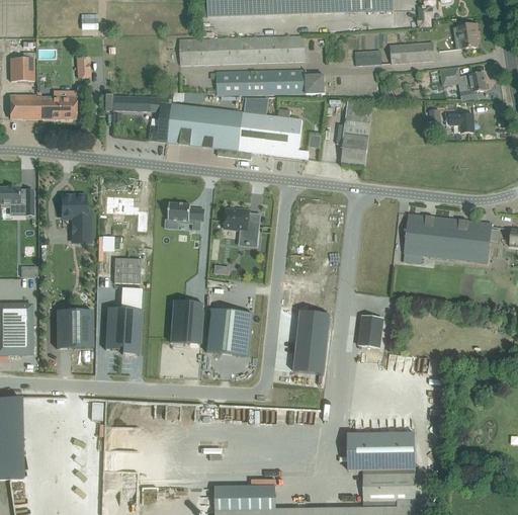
[(200,0),(201,16),(208,16),(394,9),(393,0),(200,0)]
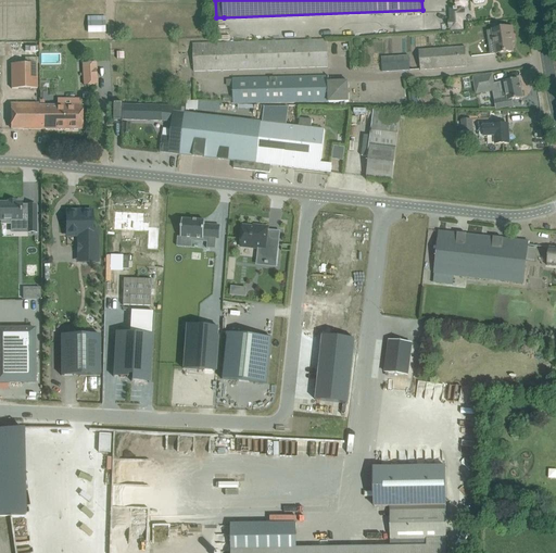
[(463,4),(450,4),(450,11),(451,27),(465,27),(464,22),(463,4)]
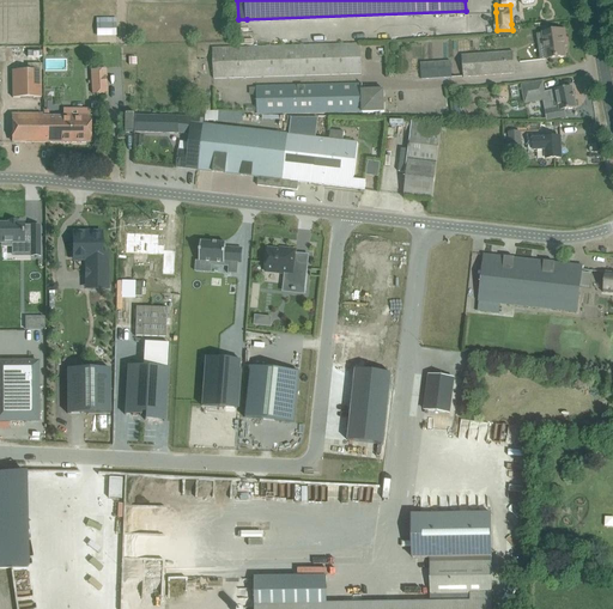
[(96,32),(116,32),(116,13),(96,14),(96,32)]
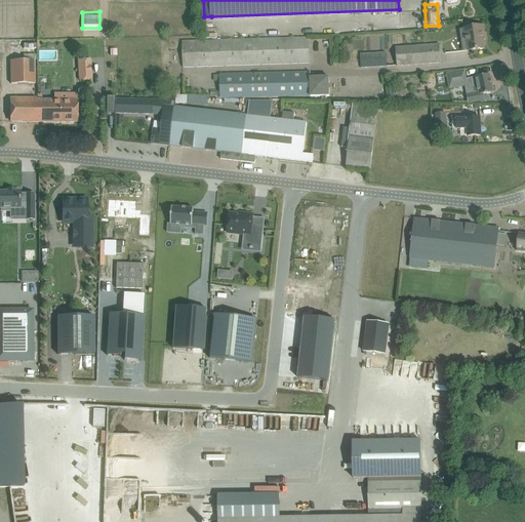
[(463,26),(468,48),(485,46),(483,31),(485,31),(483,23),(463,26)]
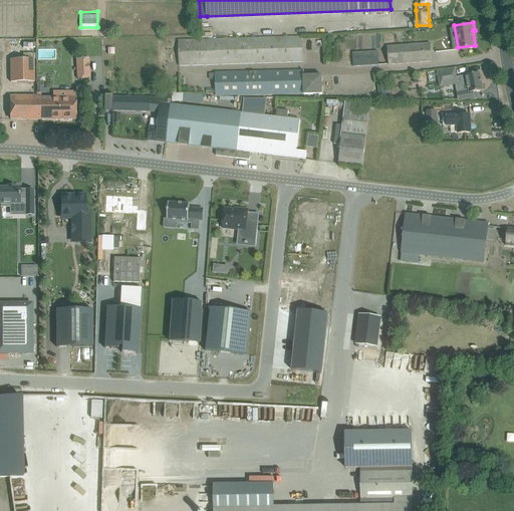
[(302,35),(201,38),(201,32),(195,32),(195,38),(179,39),(180,63),(303,60),(302,35)]
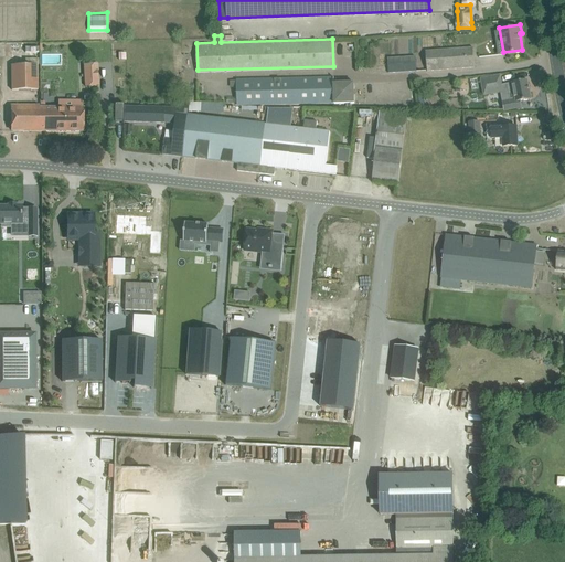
[(427,70),(473,65),(472,44),(425,49),(427,70)]
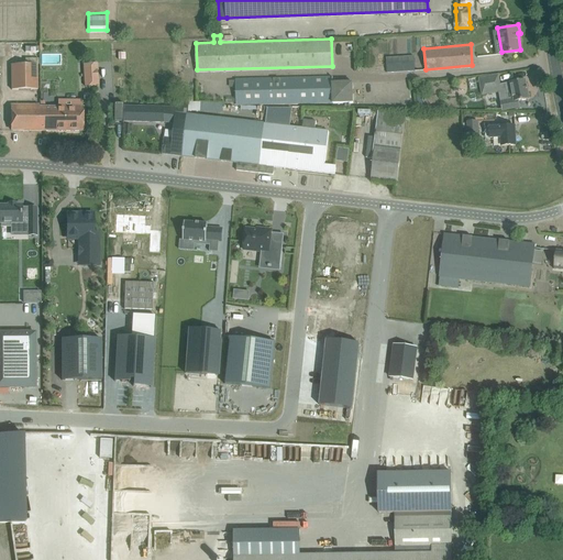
[(387,70),(415,69),(414,54),(386,55),(387,70)]
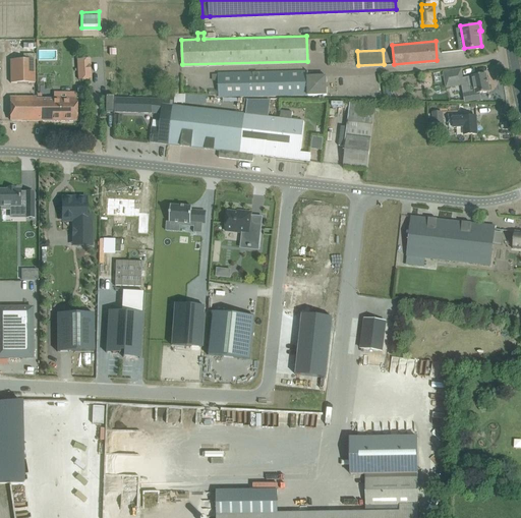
[(77,77),(92,76),(91,54),(76,55),(77,77)]
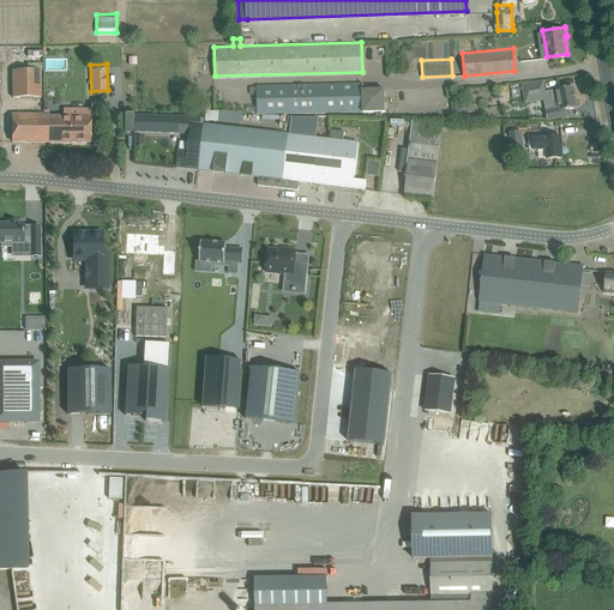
[(12,95),(41,95),(41,67),(12,68),(12,95)]
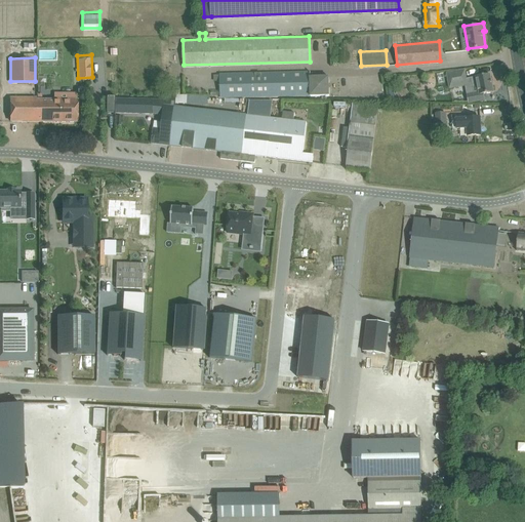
[(449,86),(467,83),(465,69),(446,72),(449,86)]
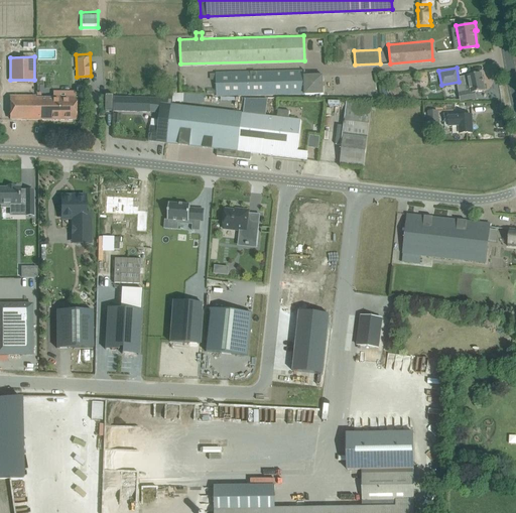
[(305,74),(305,70),(216,72),(210,72),(211,79),(216,78),(217,87),(208,87),(208,92),(217,92),(217,95),(305,93),(324,92),(324,73),(305,74)]
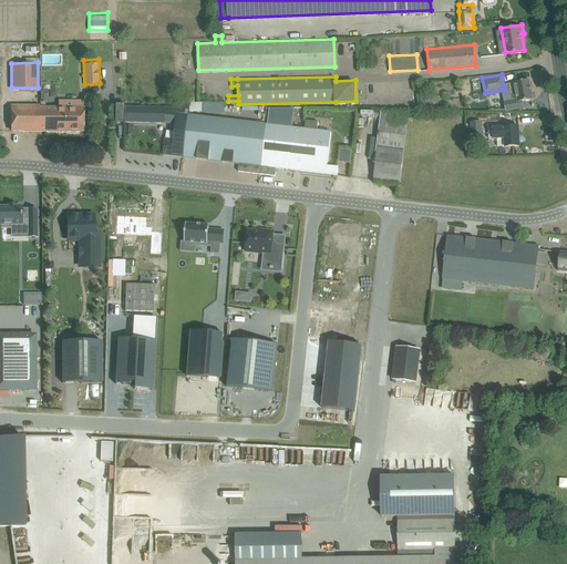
[(512,98),(504,99),(506,109),(523,105),(522,99),(533,98),(529,78),(518,80),(514,81),(508,82),(512,98)]
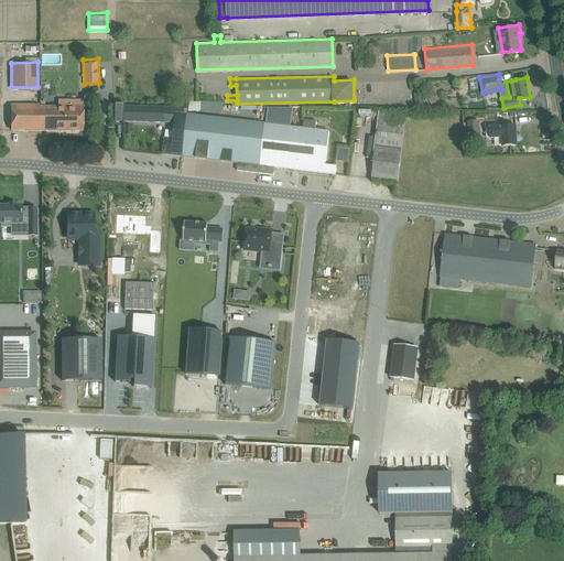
[(435,97),(448,97),(448,85),(435,85),(435,97)]
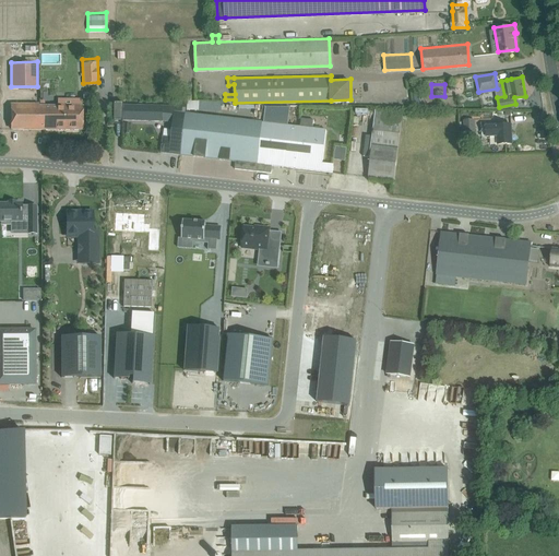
[(12,116),(12,127),(44,127),(45,104),(45,98),(39,98),(39,102),(12,102),(12,116)]
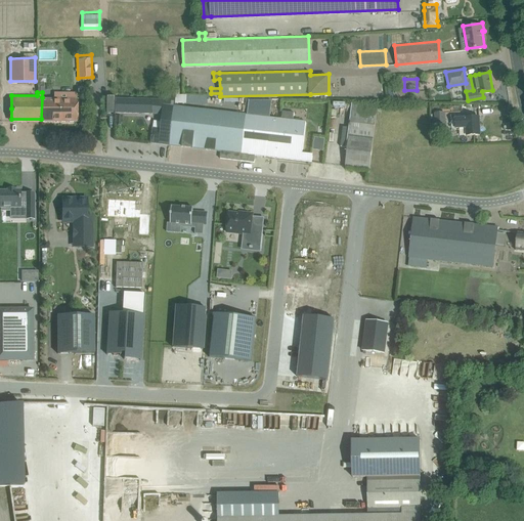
[(106,95),(106,110),(115,111),(153,112),(162,113),(160,127),(153,126),(153,131),(151,141),(170,143),(178,144),(179,136),(171,136),(174,103),(175,92),(166,92),(163,92),(163,93),(163,96),(154,96),(115,95),(115,94),(106,94),(106,95)]
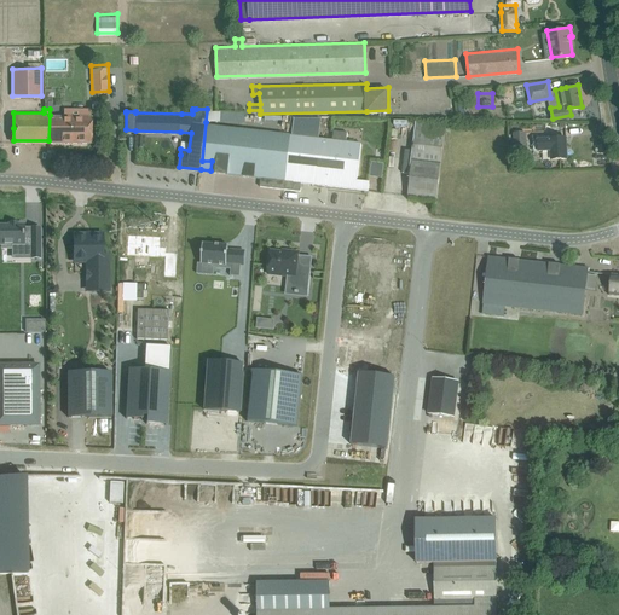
[(50,115),(48,140),(91,141),(92,129),(92,115),(90,115),(64,115),(63,115),(63,112),(59,112),(59,115),(50,115)]
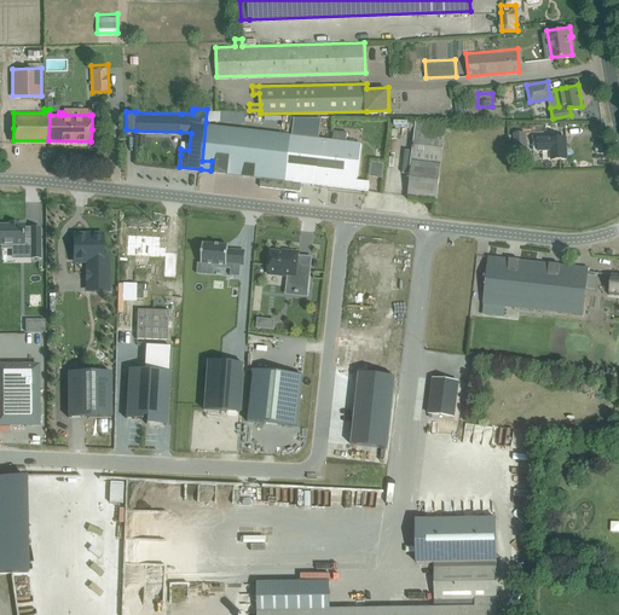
[(206,122),(202,161),(212,161),(210,170),(261,175),(260,184),(300,189),(301,184),(301,180),(369,189),(370,180),(357,178),(362,141),(346,139),(347,131),(334,128),(333,138),(318,137),(320,116),(294,115),(291,133),(290,133),(206,122)]
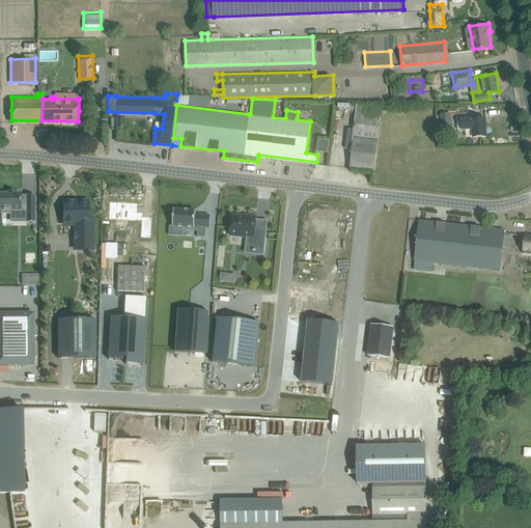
[(374,169),(375,159),(383,104),(357,102),(350,166),(374,169)]
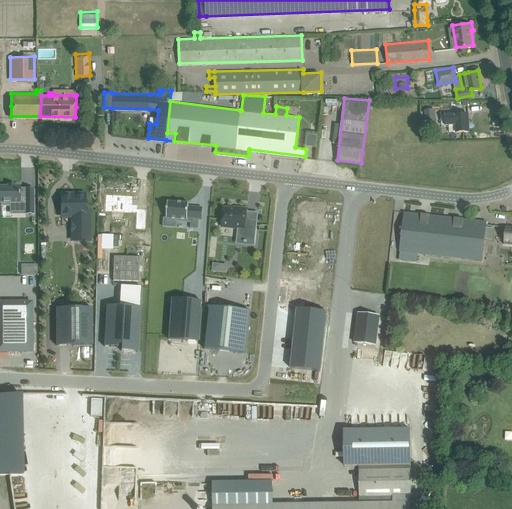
[(426,122),(435,121),(434,108),(425,108),(426,122)]
